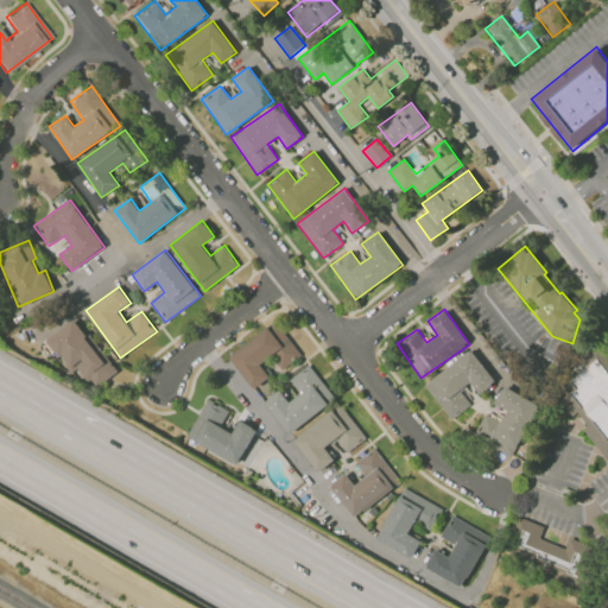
[(119,372),(112,361),(107,365),(75,321),(48,340),(73,374),(81,368),(96,388),(119,372)]
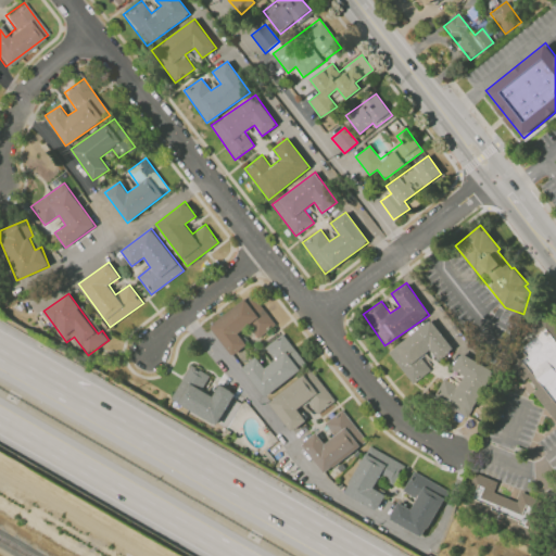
[(210,326),(231,356),(247,344),(238,333),(249,326),(257,337),(275,324),(253,294),(210,326)]
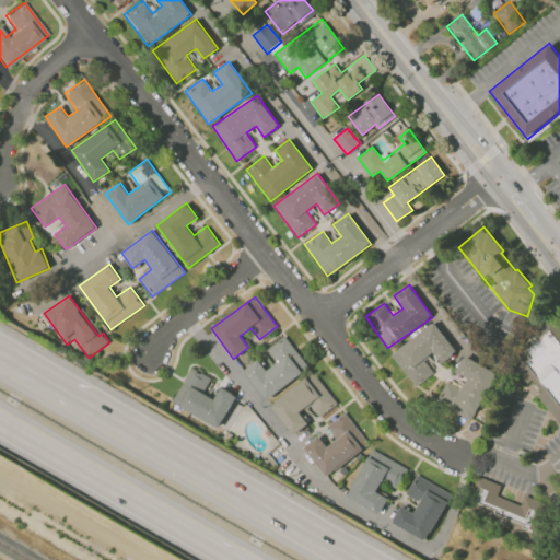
[(552,313),(559,323),(559,424),(559,426),(502,351),(552,313)]
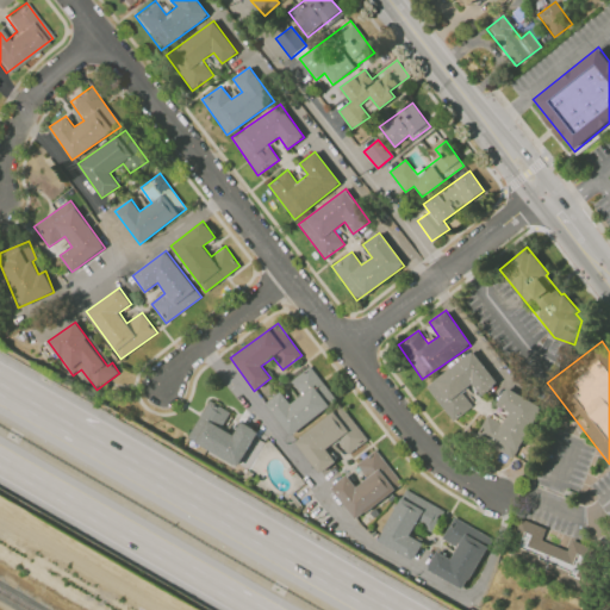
[(497,384),(473,350),(425,386),(453,421),(472,406),(461,391),(472,384),(481,396),(497,384)]
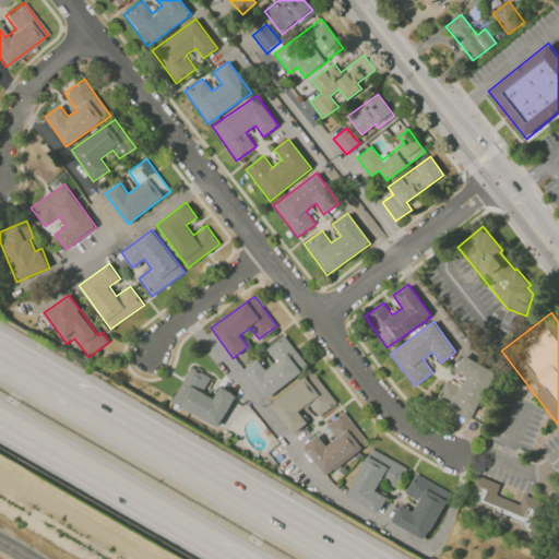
[(258,359),(244,369),(265,399),(308,367),(285,335),(266,348),(276,363),(266,369),(258,359)]
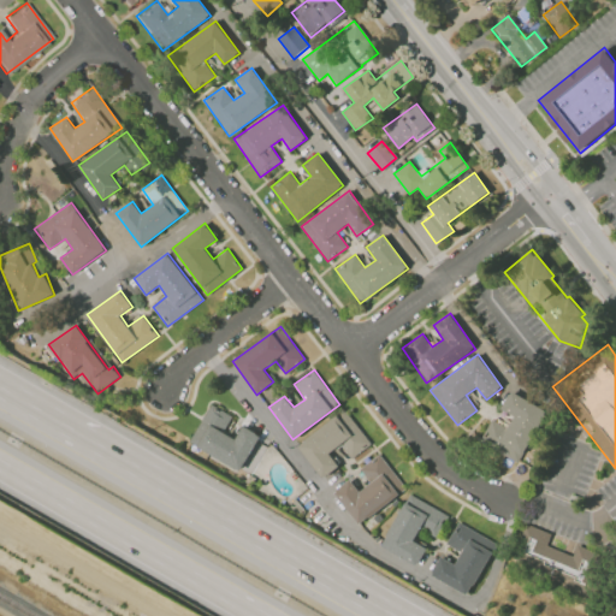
[(519,463),(546,410),(510,391),(501,409),(514,416),(508,427),(492,420),(480,443),(519,463)]
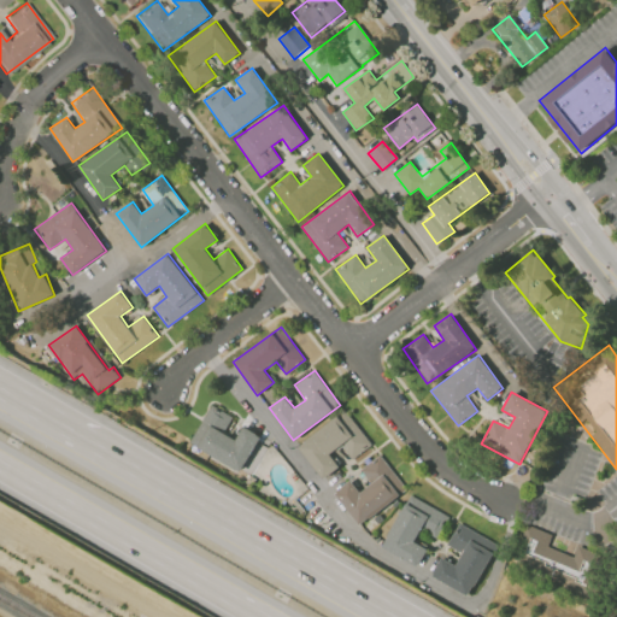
[(242,471),(262,436),(244,427),(236,439),(224,433),(234,416),(211,404),(191,444),(242,471)]
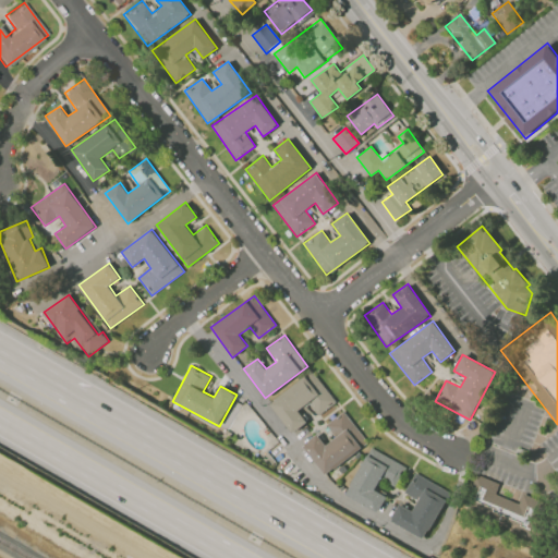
[(270,402),(292,433),(307,422),(299,410),(310,403),(318,415),(336,402),(314,372),(270,402)]
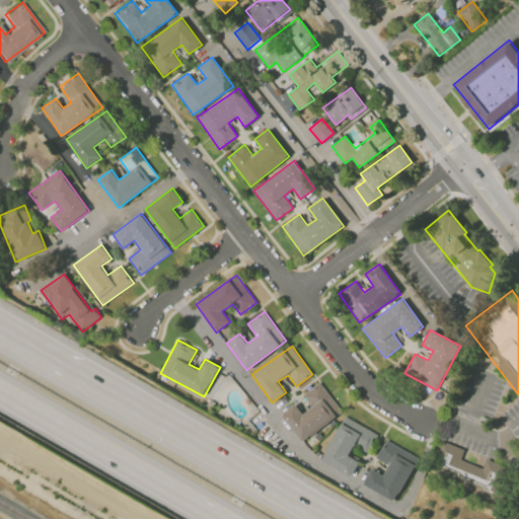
[(303,394),(312,406),(303,414),(296,403),(282,414),(303,442),(343,412),(320,382),(303,394)]
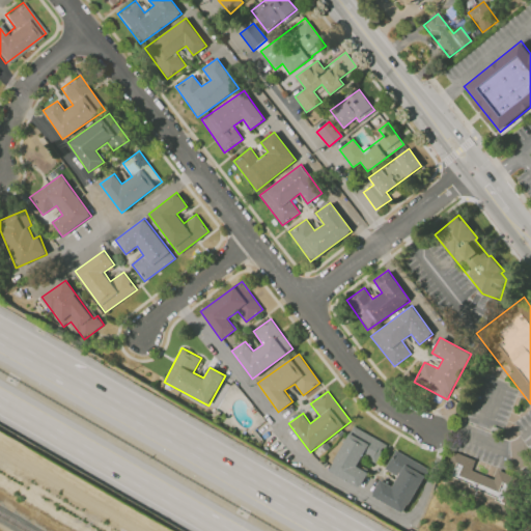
[(387,443),(353,425),(329,471),(360,487),(368,472),(357,466),(362,455),(376,463),(387,443)]
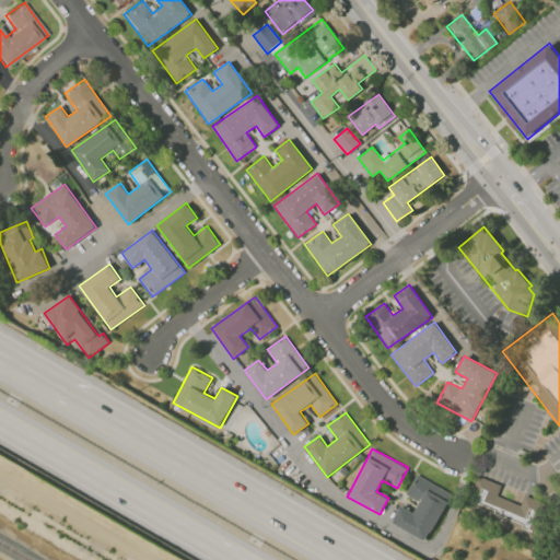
[(452,493),(416,475),(406,494),(419,501),(413,512),(400,505),(392,523),(427,540),(452,493)]
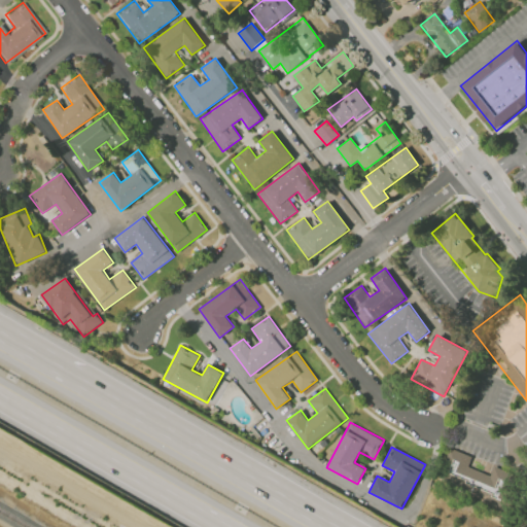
[(450,448),(469,456),(466,465),(487,475),(491,464),(517,476),(502,508),(435,480),(450,448)]
